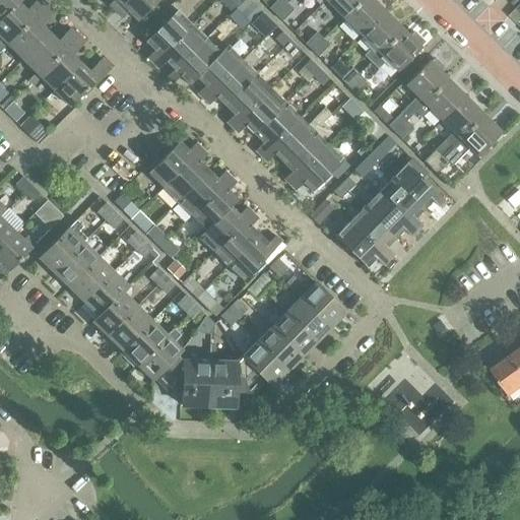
[(7,45),(47,3),(43,0),(37,0),(27,9),(19,2),(18,0),(0,18),(0,49),(6,43),(7,45)]
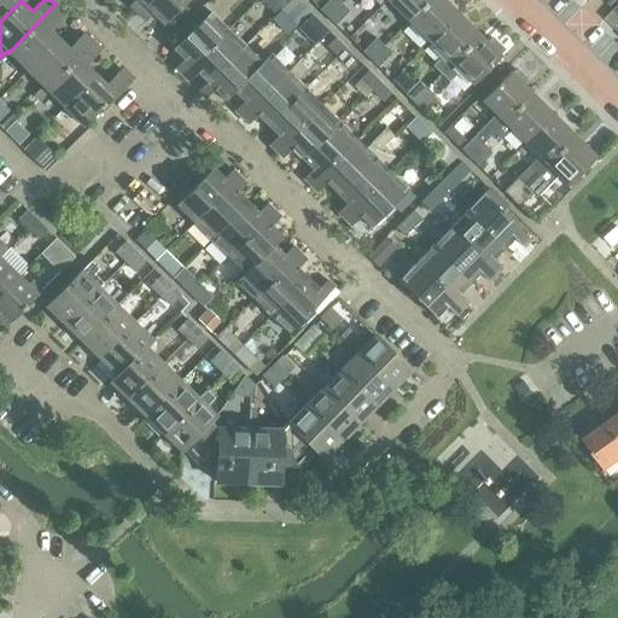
[(0,0),(0,22),(22,0),(23,3),(25,0),(0,0)]
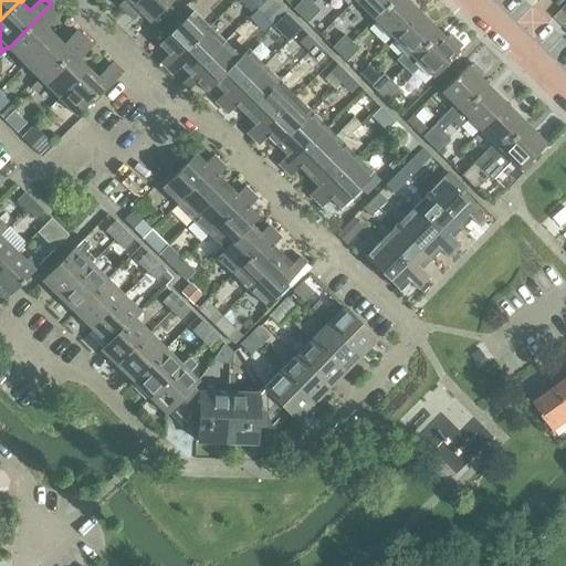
[(123,0),(118,6),(125,11),(136,0),(123,0)]
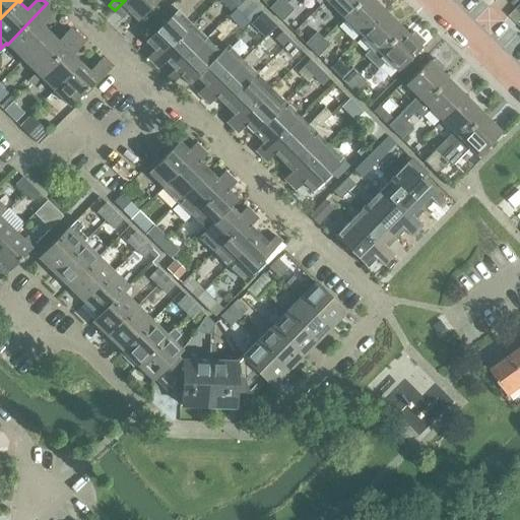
[(125,0),(115,10),(120,15),(125,9),(136,19),(154,0),(125,0)]
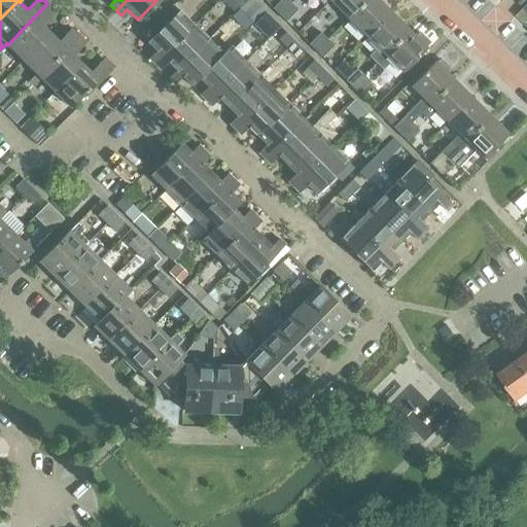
[(280,15),(291,3),(288,0),(280,0),(273,8),(280,15)]
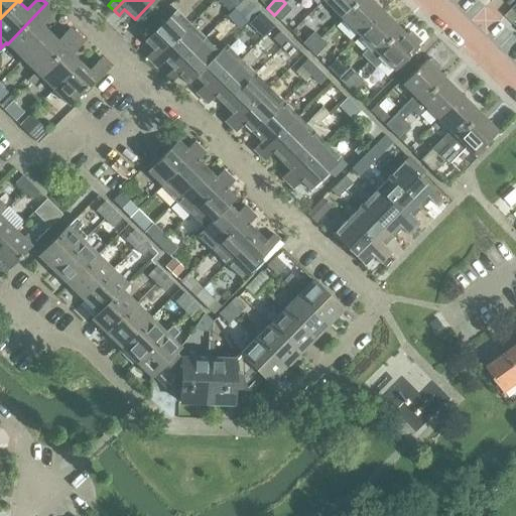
[(323,0),(338,15),(341,18),(358,0),(323,0)]
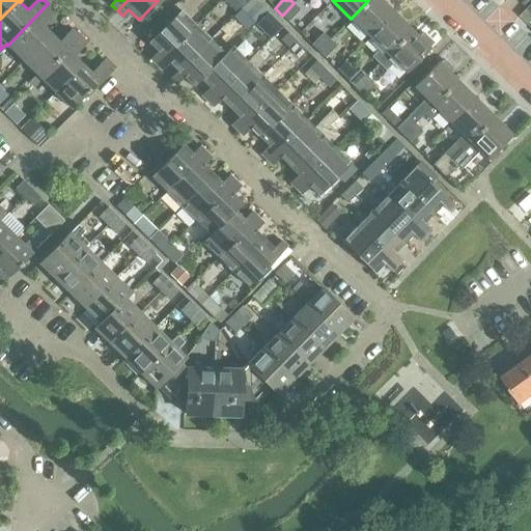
[(382,0),(368,0),(351,19),(369,36),(393,11),(382,0)]
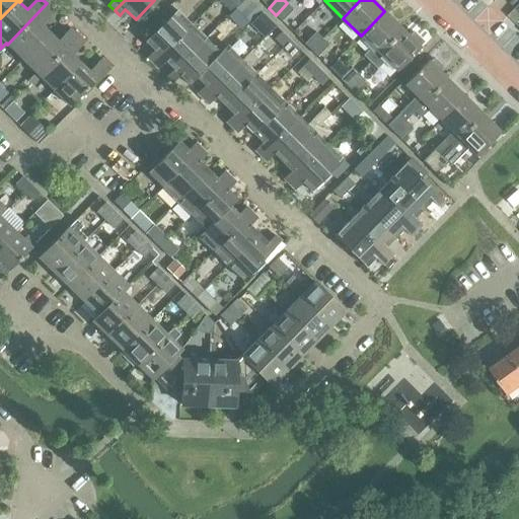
[(21,59),(50,30),(43,23),(55,10),(47,3),(7,45),(21,59)]
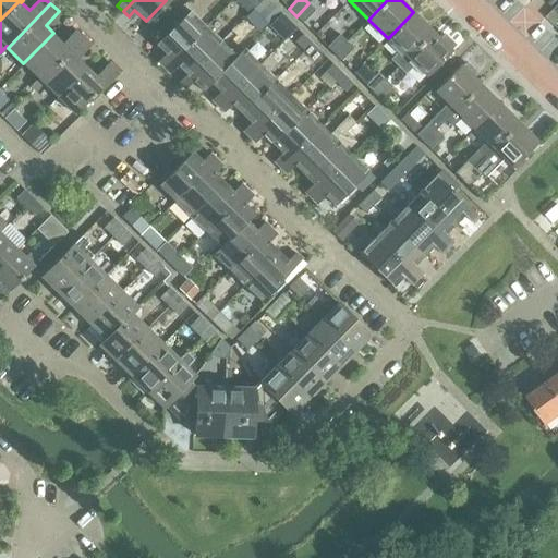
[(308,3),(296,16),(302,23),(315,10),(308,3)]
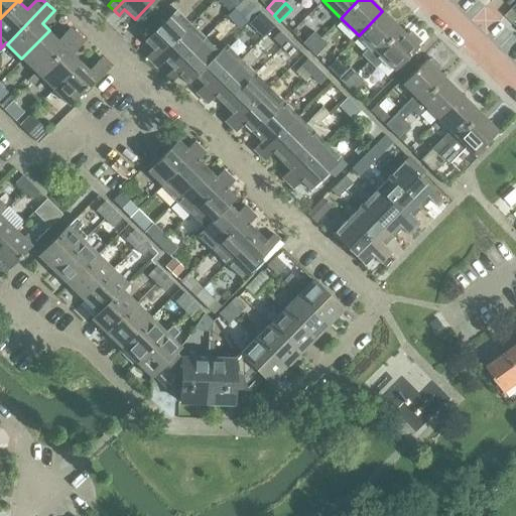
[(175,9),(144,40),(153,49),(146,56),(152,62),(190,24),(175,9)]
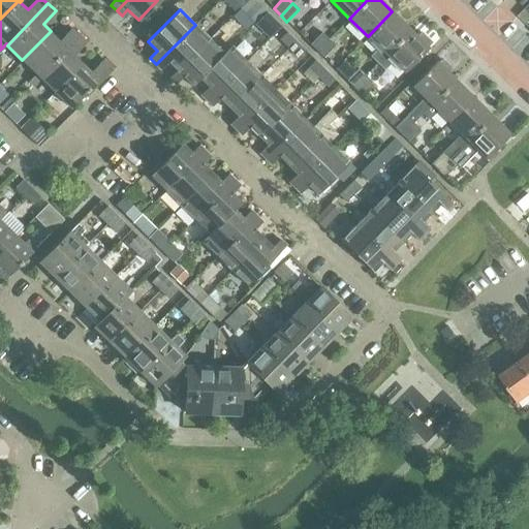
[(392,11),(368,36),(378,47),(370,56),(377,63),(410,29),(392,11)]
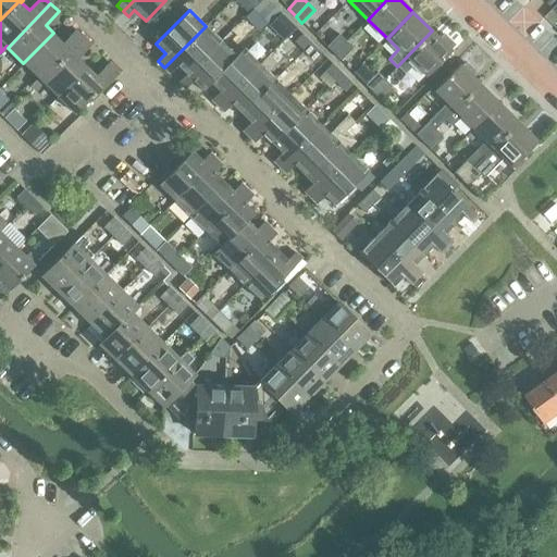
[(280,13),(269,25),(283,40),(295,28),(280,13)]
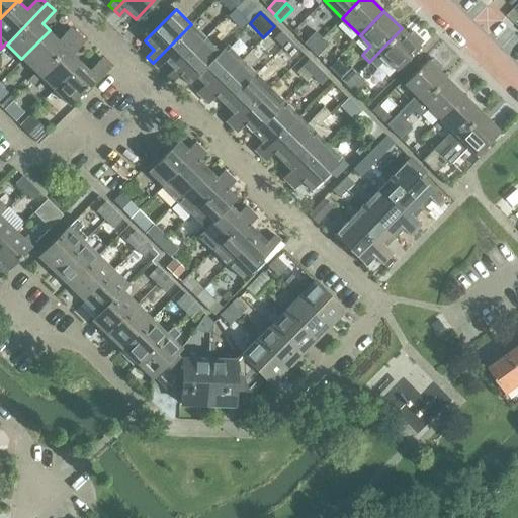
[(191,24),(153,63),(158,68),(165,61),(173,69),(174,69),(204,37),(191,24)]
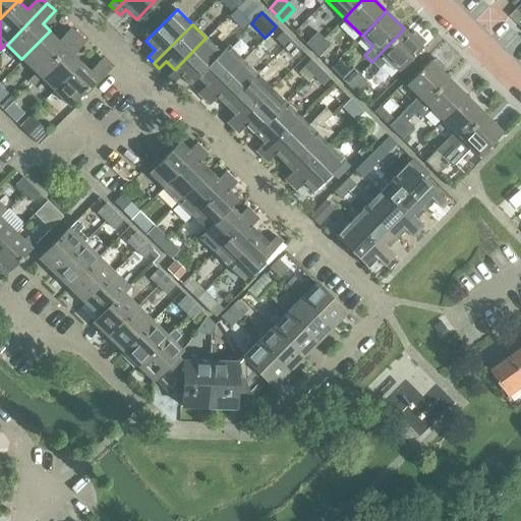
[(38,74),(77,35),(70,27),(59,40),(50,31),(21,59),(38,74)]
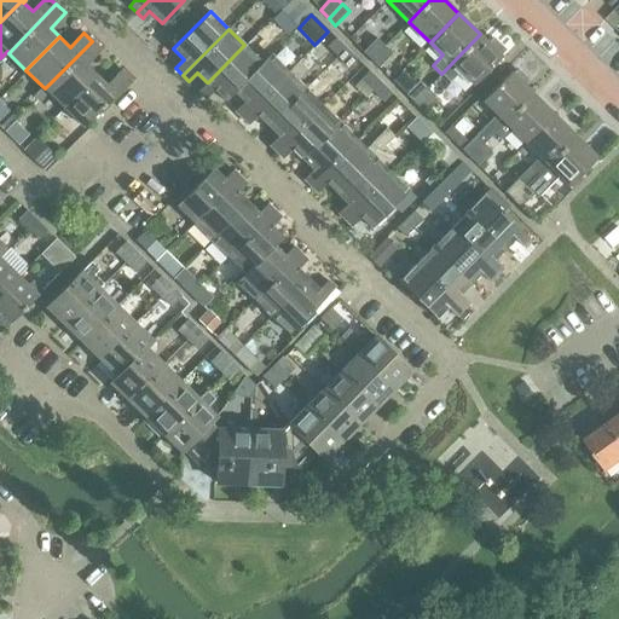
[(480,34),(441,74),(449,82),(460,71),(473,85),(502,56),(499,55),(499,53),(504,48),(493,36),(487,42),(487,41),(480,34)]
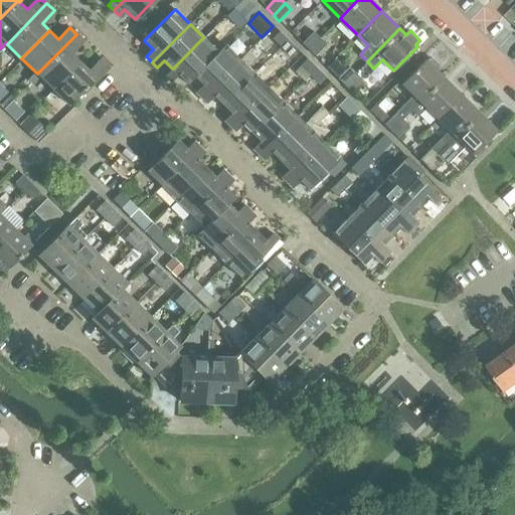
[(281,46),(288,39),(279,31),(272,37),(281,46)]
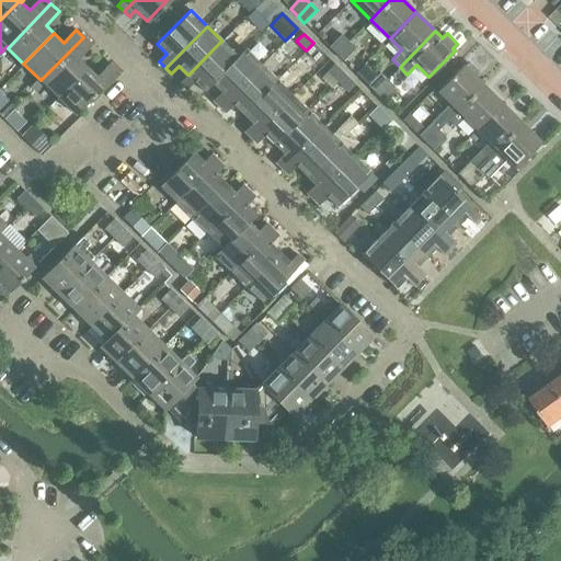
[(335,55),(348,42),(341,34),(328,47),(335,55)]
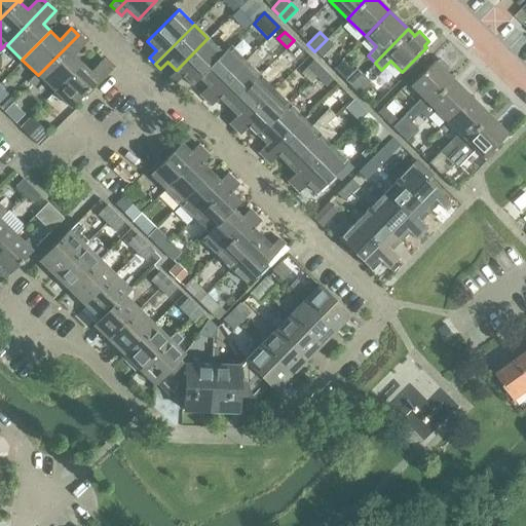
[(53,90),(82,62),(74,54),(86,42),(78,35),(38,75),(53,90)]
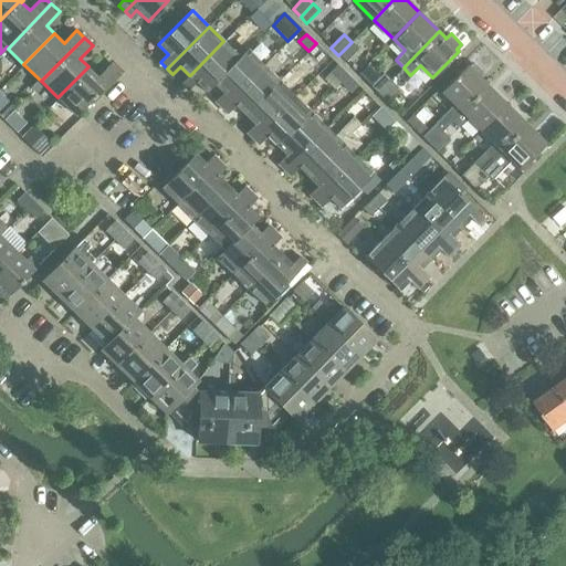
[(189,75),(182,83),(188,88),(190,87),(196,81),(207,92),(213,84),(240,58),(239,56),(223,41),(190,75),(189,75)]
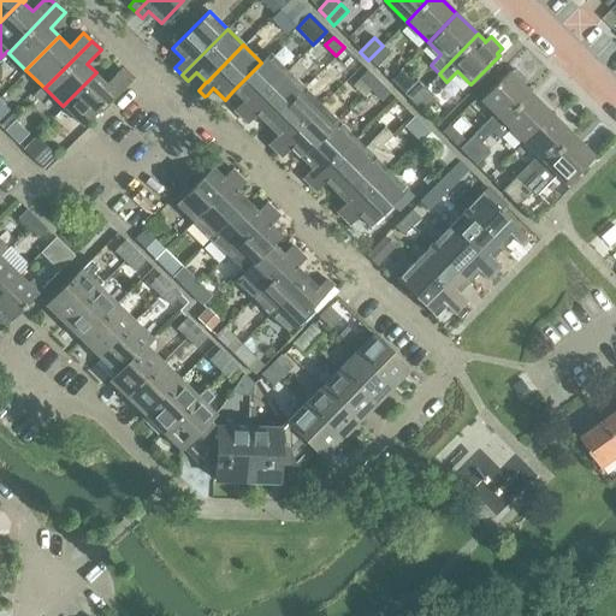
[(383,46),(368,60),(375,66),(390,53),(383,46)]
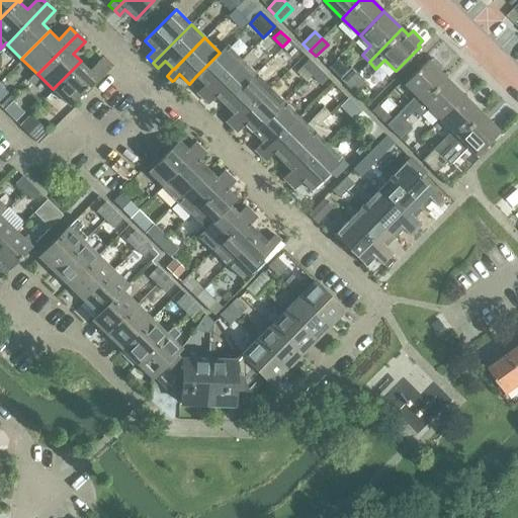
[(289,39),(282,47),(292,57),(298,50),(289,39)]
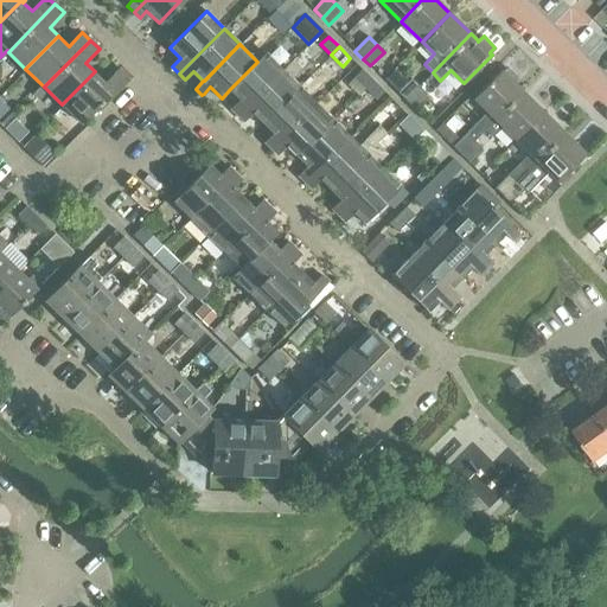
[(257,62),(229,90),(241,101),(232,109),(238,115),(285,70),(266,51),(256,61),(257,62)]
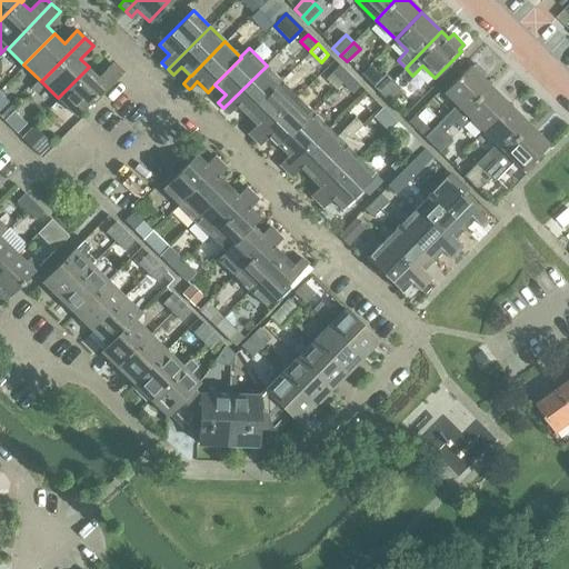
[(89,67),(58,98),(76,115),(118,71),(111,65),(99,78),(89,67)]
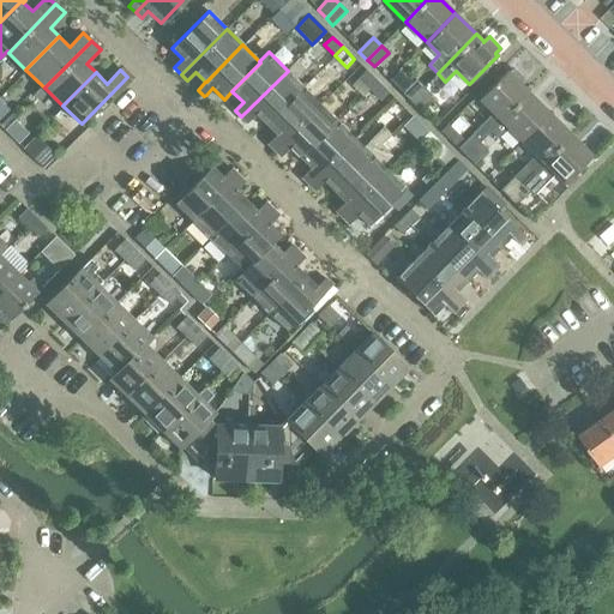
[(368,89),(377,80),(366,70),(357,78),(368,89)]
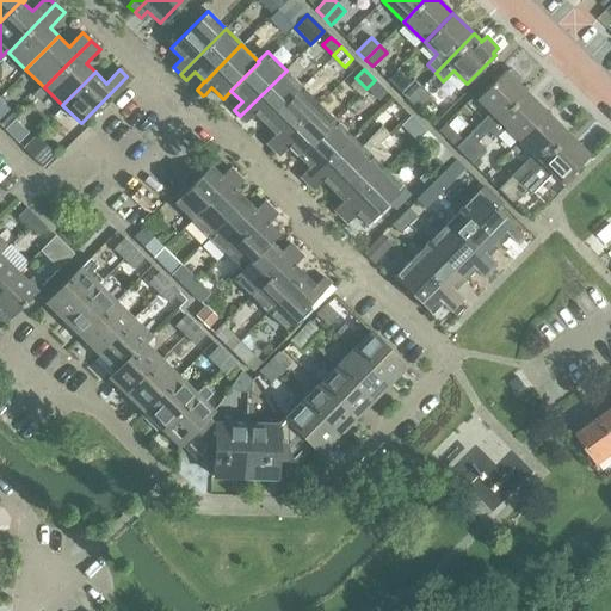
[(287,71),(240,116),(246,122),(254,113),(265,124),(302,86),(287,71)]
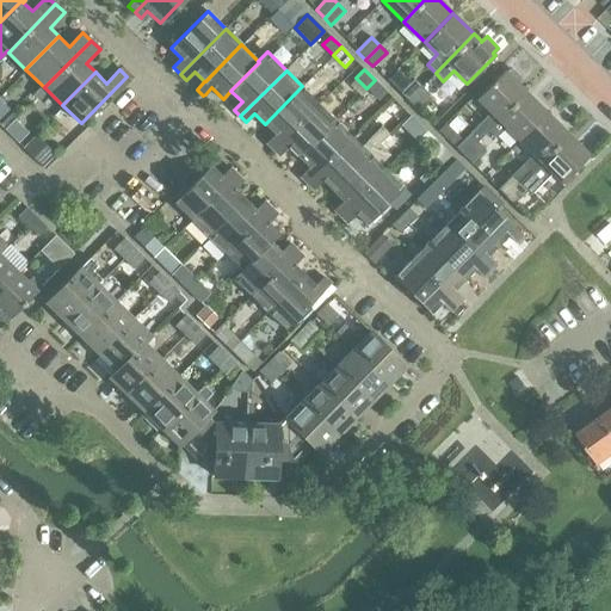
[(445,123),(438,130),(456,148),(464,155),(476,143),(475,142),(486,130),(487,131),(525,93),(504,72),(475,100),(489,115),(469,135),(463,141),(445,123)]
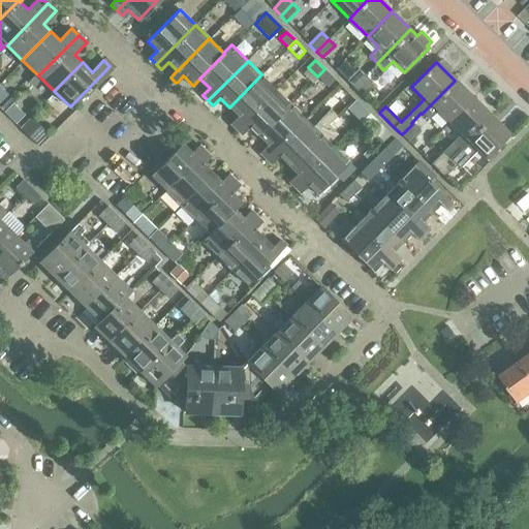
[(353,87),(365,75),(358,68),(346,81),(353,87)]
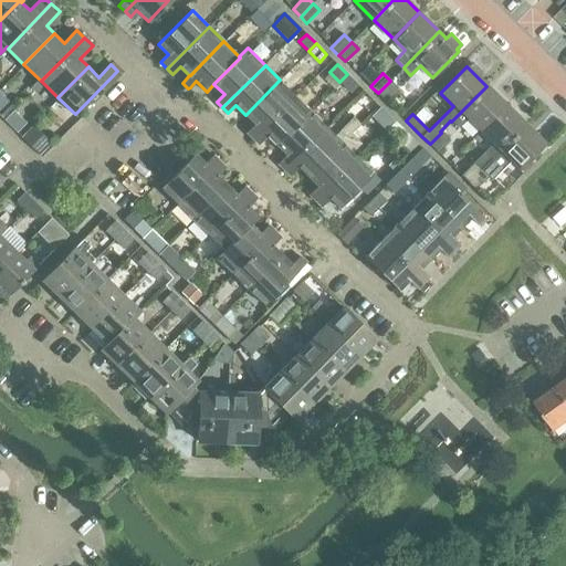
[(347,74),(339,82),(350,93),(358,85),(347,74)]
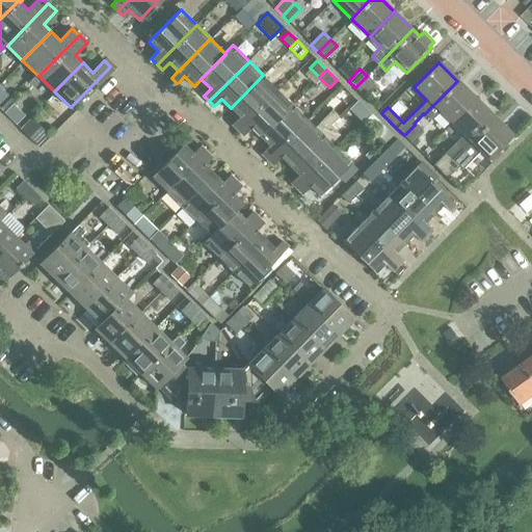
[(263,75),(231,108),(239,116),(232,124),(238,130),(277,89),(263,75)]
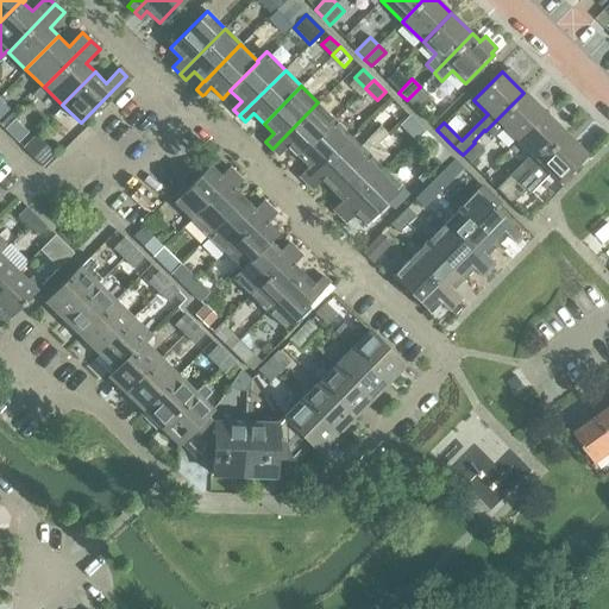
[(420,87),(407,100),(414,108),(427,95),(420,87)]
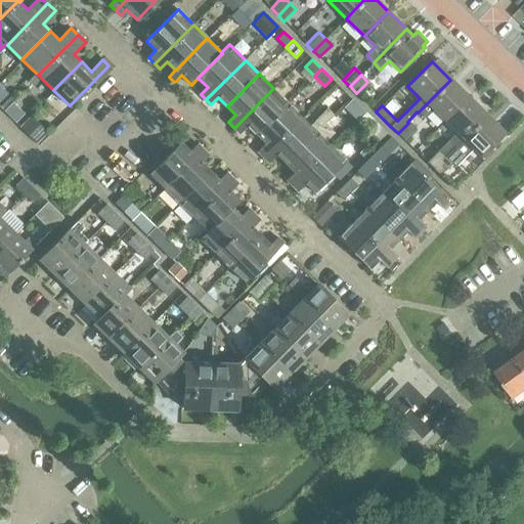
[(450,80),(418,113),(420,115),(424,118),(432,110),(444,122),(468,97),(450,80)]
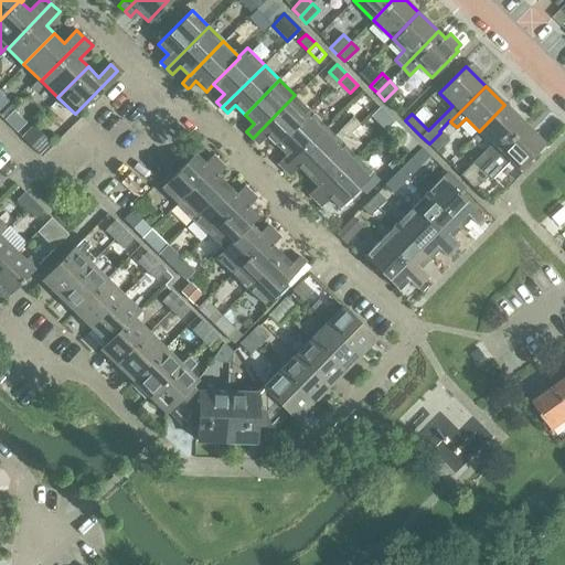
[(295,95),(253,138),(259,145),(266,137),(276,146),(310,110),(295,95)]
